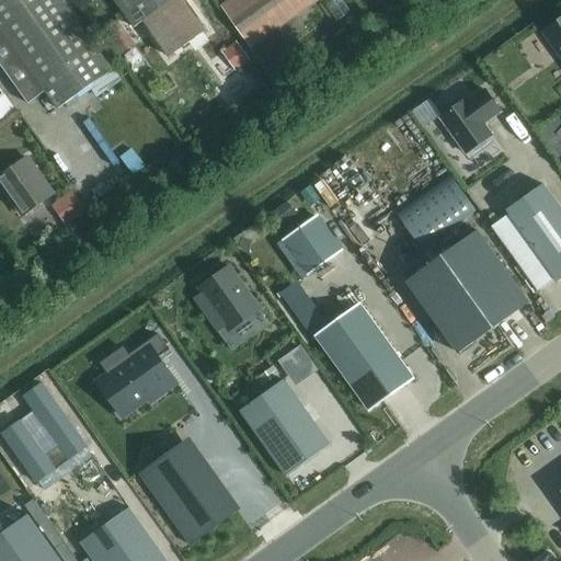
[(60,0),(0,0),(0,64),(29,104),(46,91),(58,109),(112,70),(60,0)]
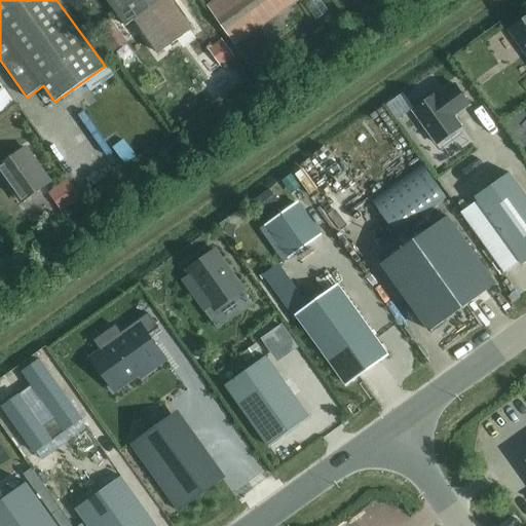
[(135,21),(162,0),(107,0),(126,26),(135,21)]
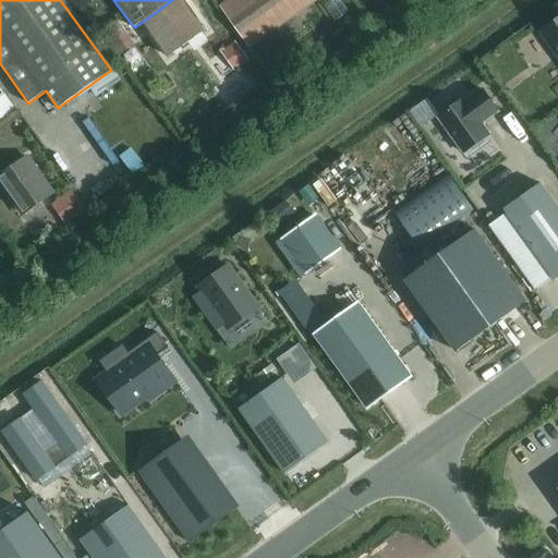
[(181,0),(172,0),(143,22),(168,57),(204,32),(181,0)]
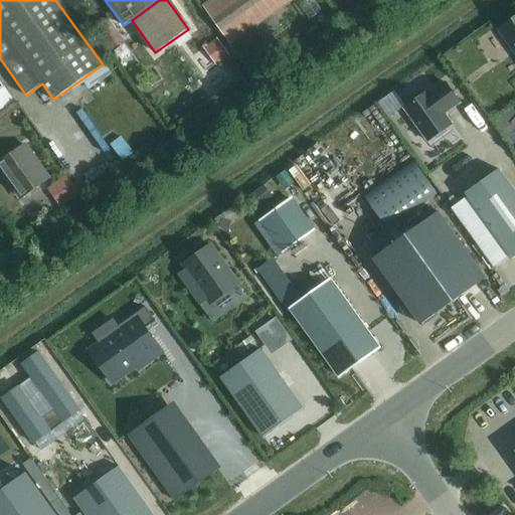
[(228,44),(290,0),(289,0),(212,0),(202,8),(228,44)]
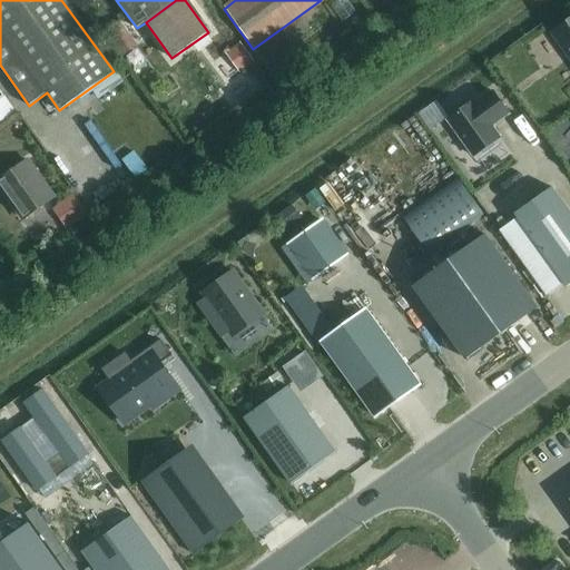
[(569,19),(551,32),(569,58),(569,19)]
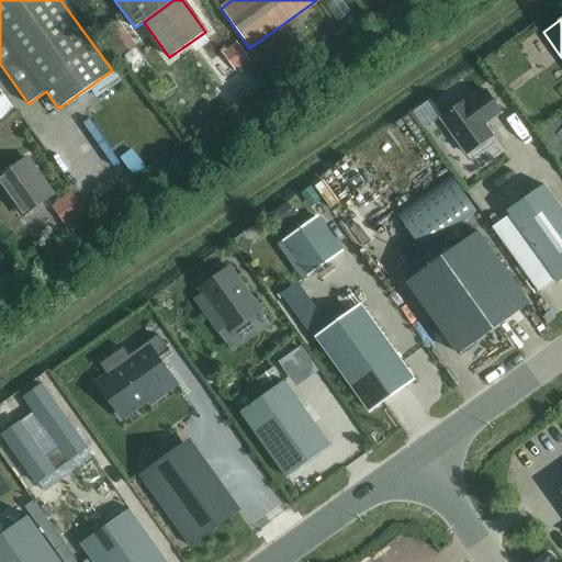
[(441,119),(467,154),(493,135),(485,124),(502,112),(485,90),(470,101),(468,99),(441,119)]
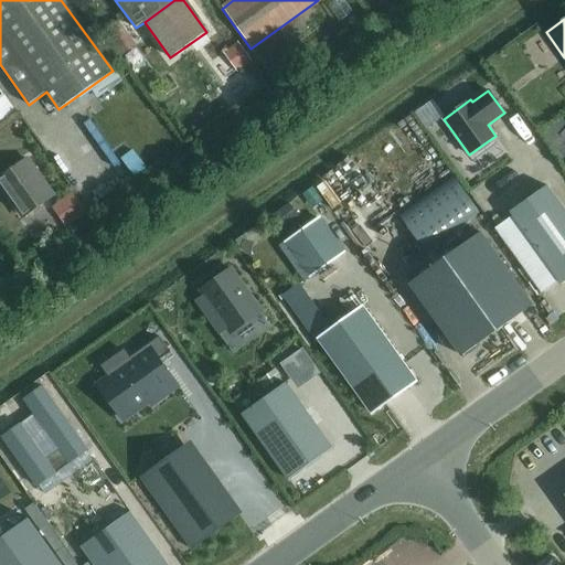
[(0,184),(22,216),(53,195),(28,159),(0,178),(0,184)]
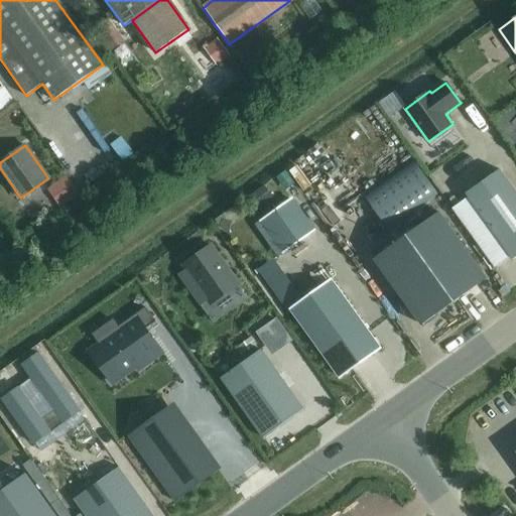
[(466,194),(513,259),(515,257),(515,192),(499,169),(466,194)]
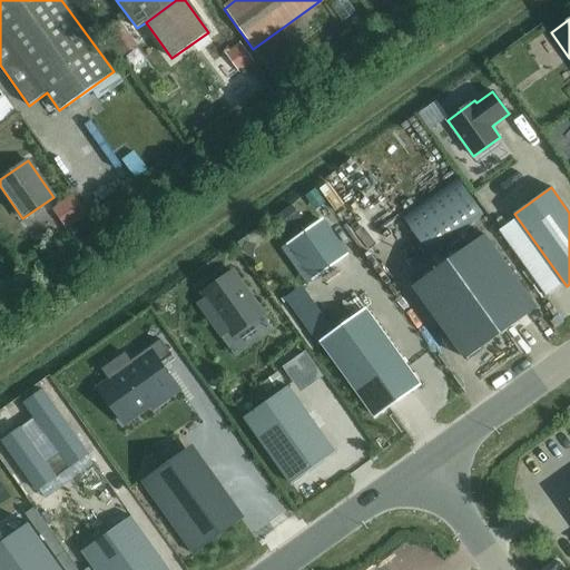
[(64,219),(80,239),(101,223),(86,203),(64,219)]
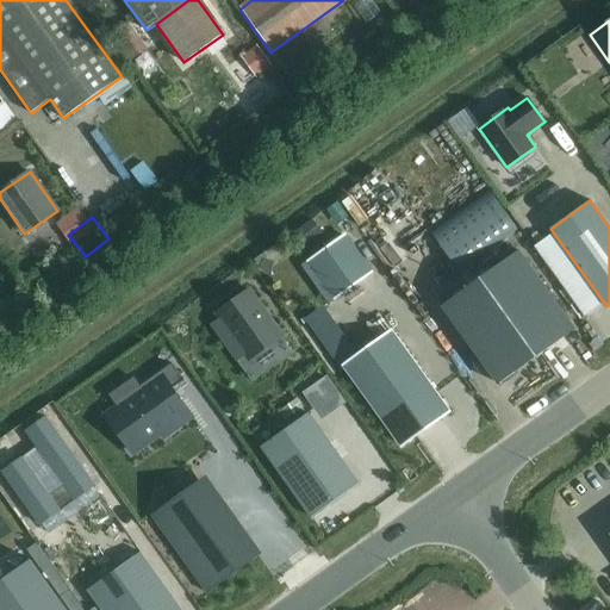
[(344,236),(315,257),(341,293),(371,272),(344,236)]
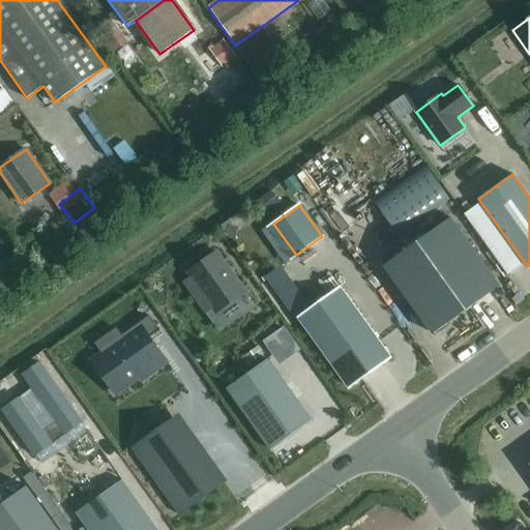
[(384,265),(433,333),(499,287),(450,217),(384,265)]
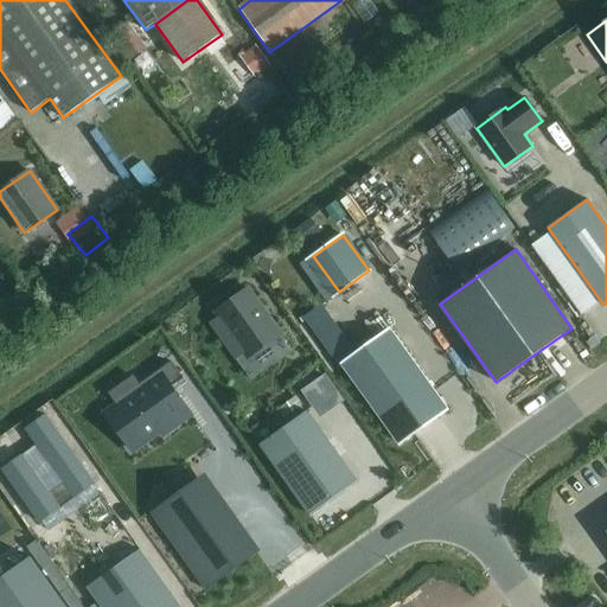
[(251,294),(219,317),(251,363),(283,340),(251,294)]
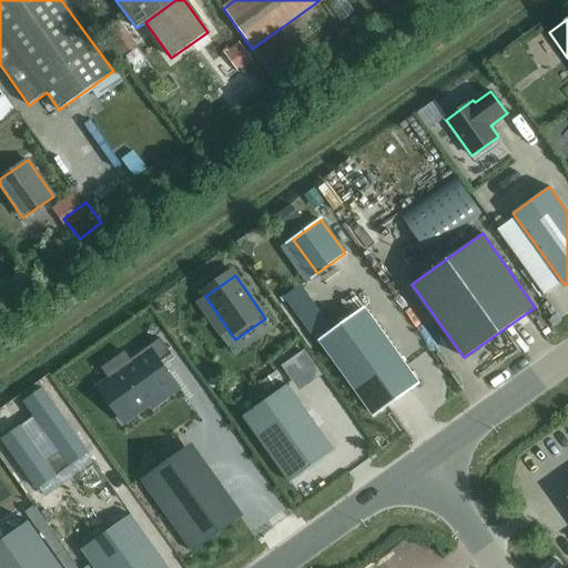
[(321,342),(373,414),(417,383),(365,310),(321,342)]
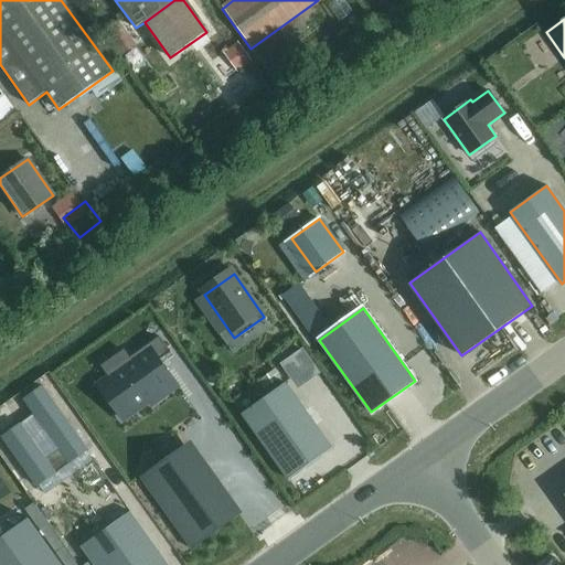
[(136,369),(115,384),(139,418),(155,407),(157,411),(182,393),(163,366),(176,359),(164,343),(134,365),(136,369)]
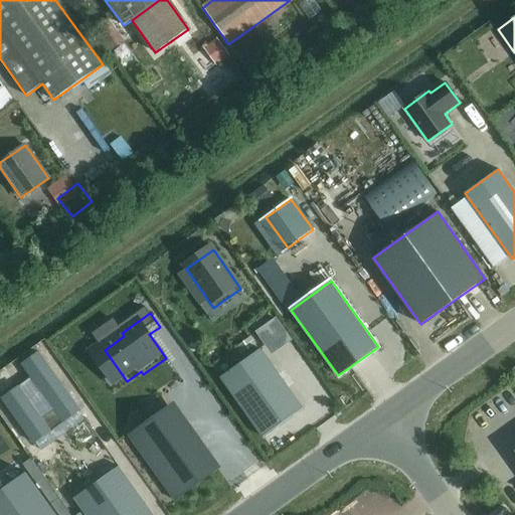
[(34,444),(80,410),(38,351),(21,363),(54,409),(41,418),(18,385),(1,397),(34,444)]
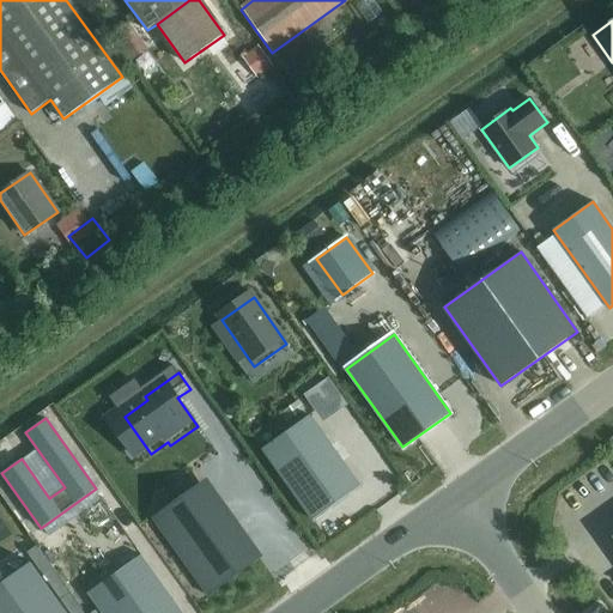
[(310,418),(263,451),(314,521),(360,485),(310,418)]
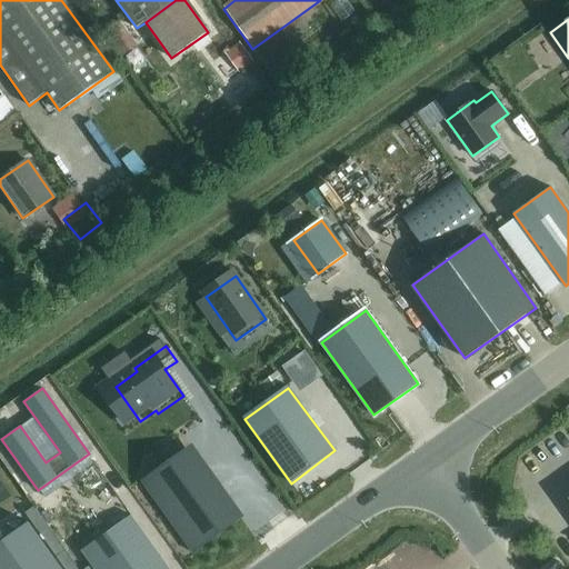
[(0,503),(11,497),(0,481),(0,503)]
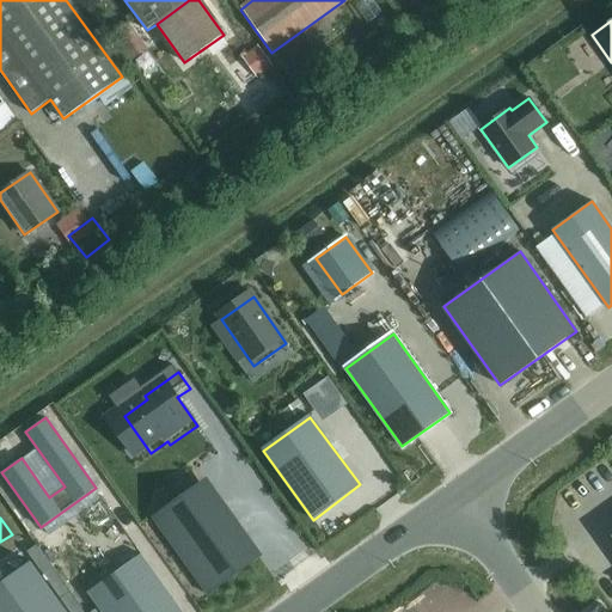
[(89,592),(102,611),(182,611),(141,555),(89,592)]
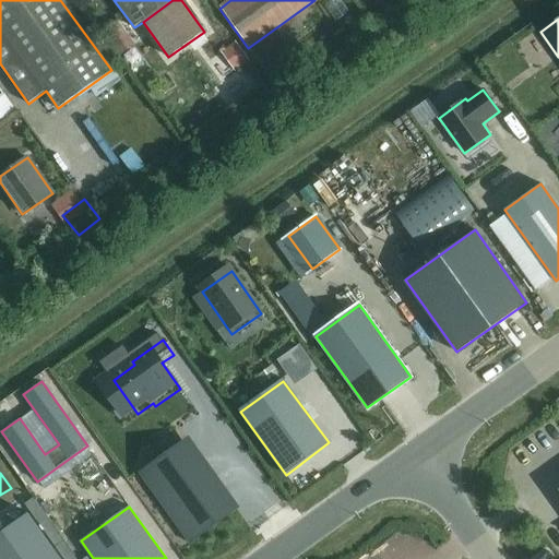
[(0,558),(61,558),(28,512),(0,532),(0,558)]
